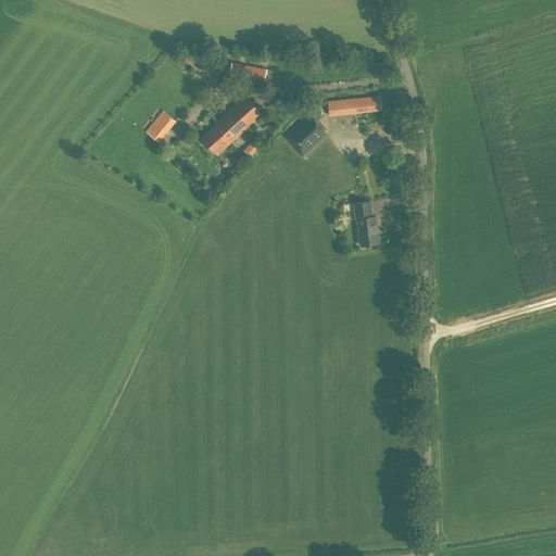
[(264,84),(267,70),(232,64),(229,77),(264,84)]
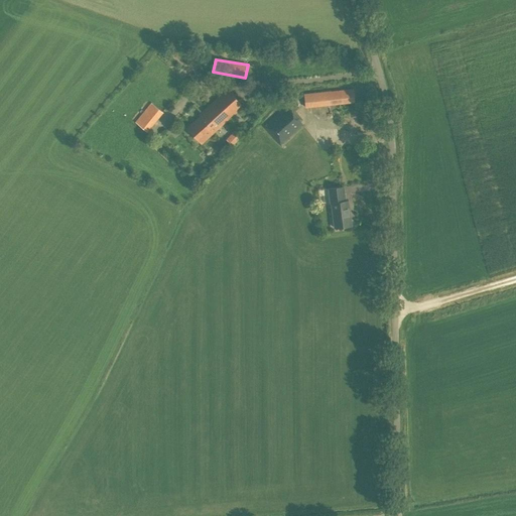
[(202,143),(243,106),(228,90),(199,115),(200,117),(187,128),(202,143)]
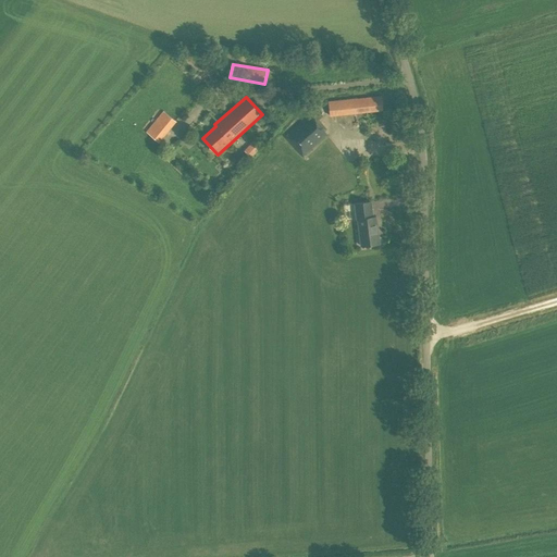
[(330,116),(383,112),(382,97),(329,101),(330,116)]
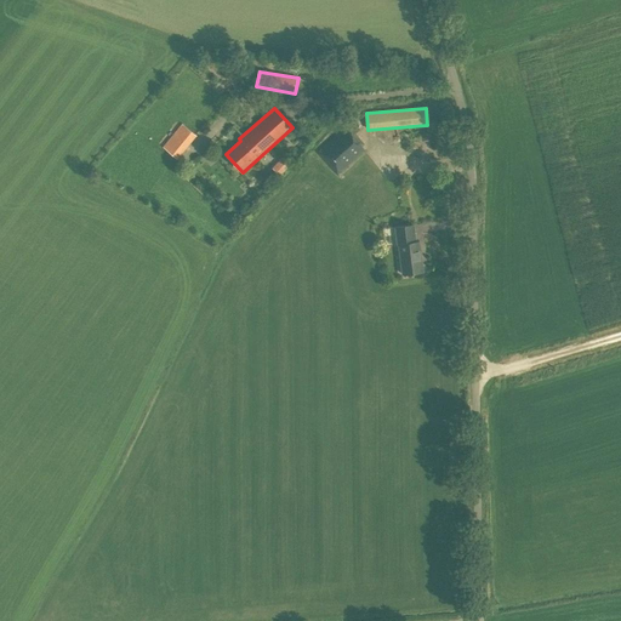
[(337,177),(365,152),(362,147),(364,143),(355,134),(359,131),(351,121),(317,153),(337,177)]
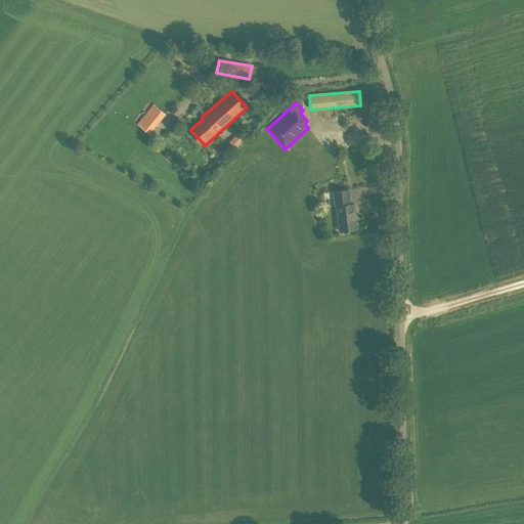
[(149,135),(166,115),(154,104),(137,125),(149,135)]
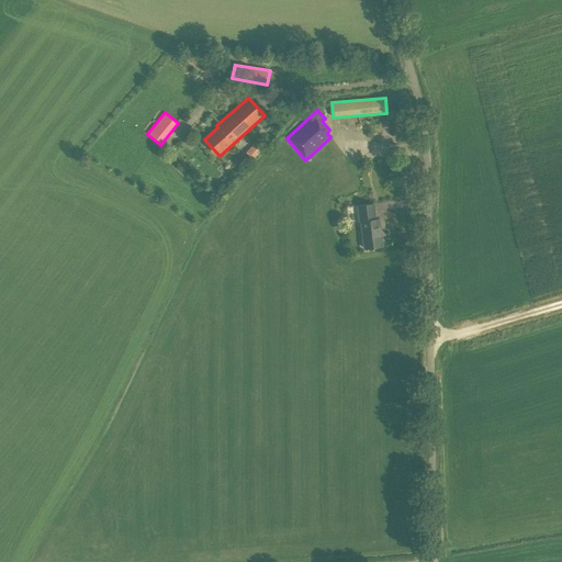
[(259,161),(268,148),(261,144),(253,157),(259,161)]
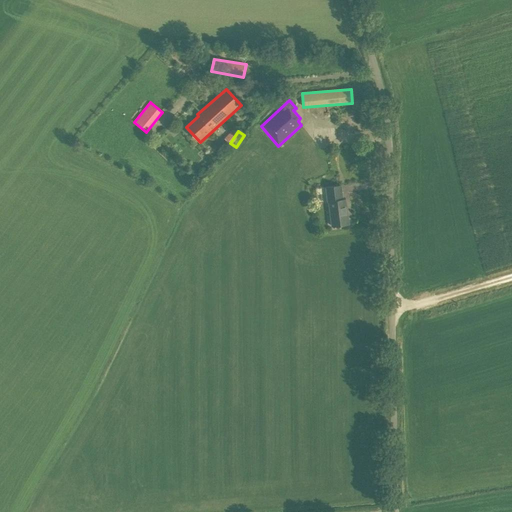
[(343,201),(341,187),(326,189),(328,203),(329,202),(332,227),(349,225),(346,200),(343,201)]
